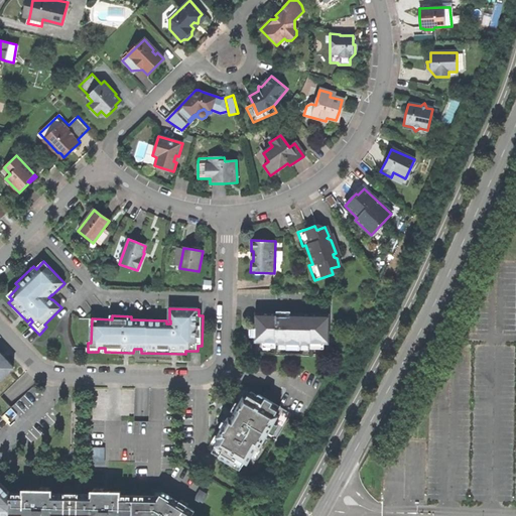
[(256,355),(324,357),(329,349),(329,344),(333,344),(333,339),(329,339),(330,314),(291,313),(291,316),(284,316),(278,316),(278,313),(257,312),(256,337),(256,355)]
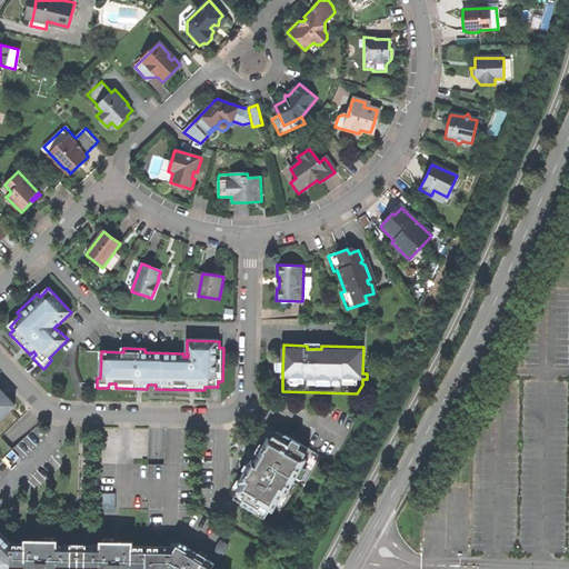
[(0,420),(16,406),(0,389),(0,420)]
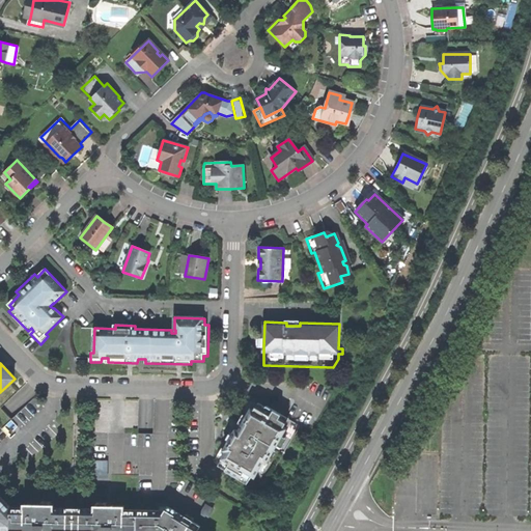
[(226,487),(241,495),(244,491),(245,492),(254,490),(255,487),(262,492),(299,425),(289,420),(289,419),(267,406),(266,408),(250,398),(244,410),(236,422),(244,426),(241,431),(233,427),(214,463),(227,470),(226,472),(233,476),(226,487)]
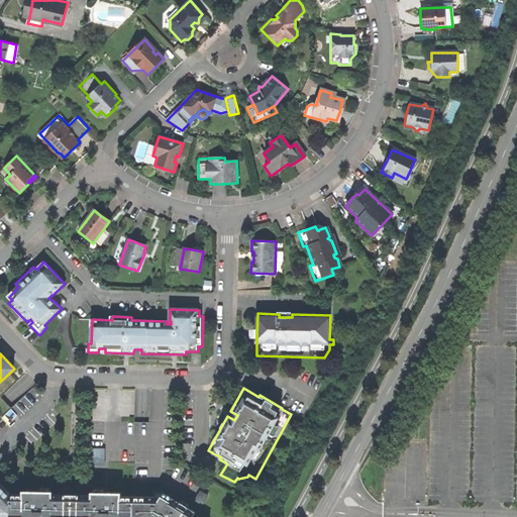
[(10,427),(20,418),(12,409),(2,417),(10,427)]
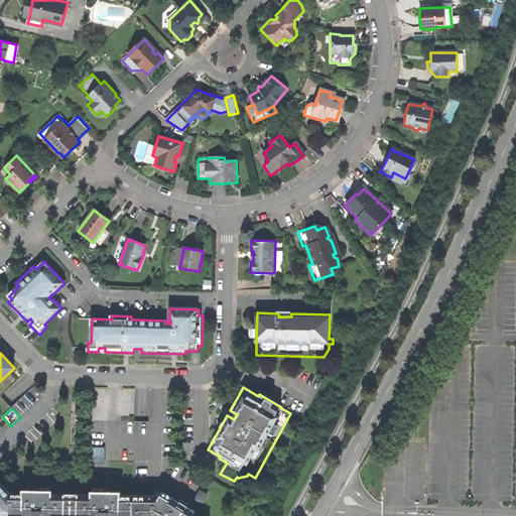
[(92,460),(100,461),(100,446),(92,446),(92,460)]
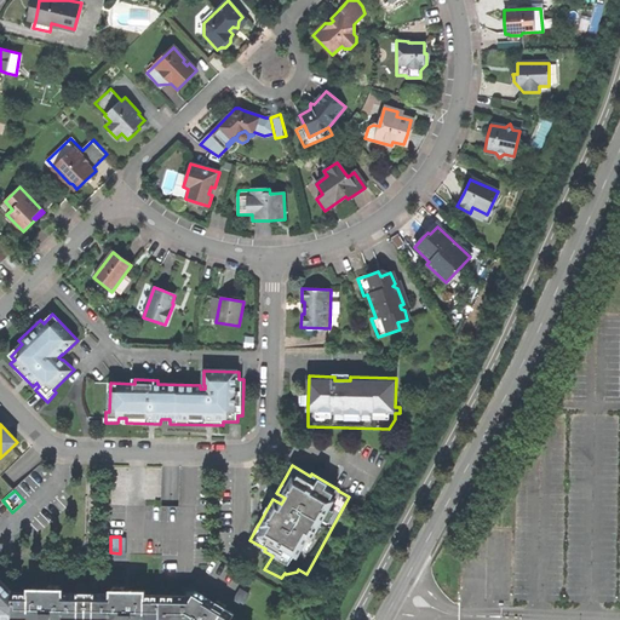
[(0,619),(11,619),(12,592),(0,579),(0,619)]
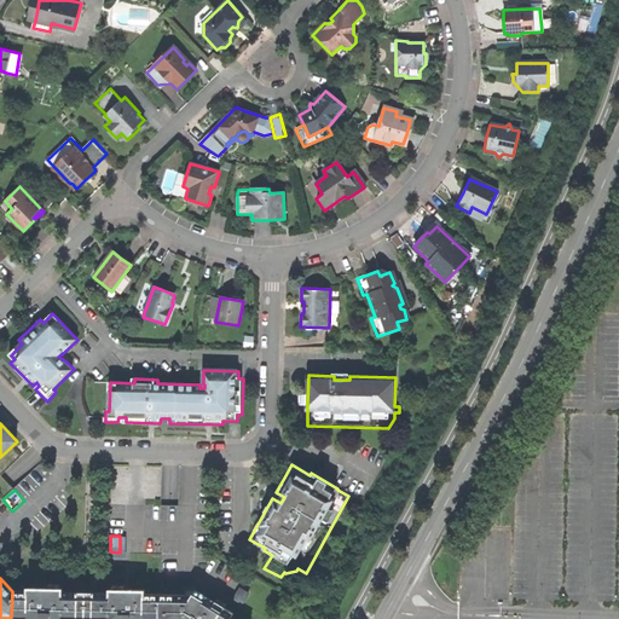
[(236,596),(244,600),(250,590),(242,585),(236,596)]
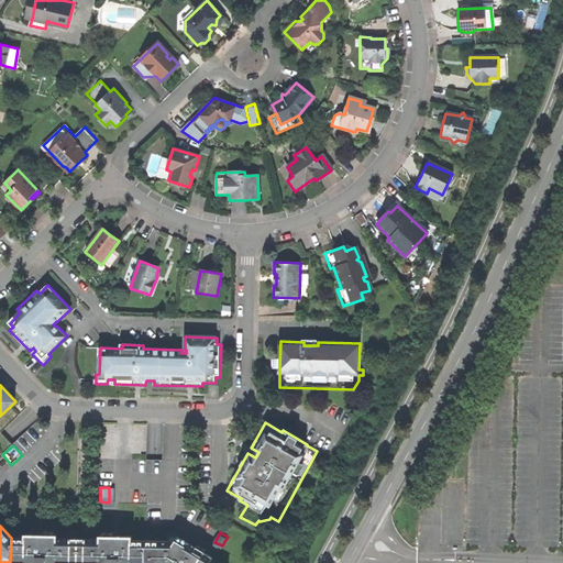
[(150,562),(150,538),(134,538),(134,534),(102,533),(102,537),(80,539),(80,562),(150,562)]
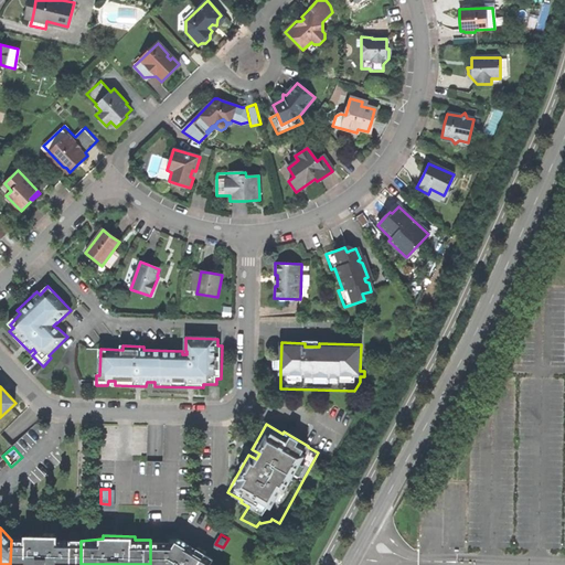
[(219,564),(212,562),(215,556),(191,542),(191,541),(181,536),(178,540),(150,540),(150,564),(219,564)]
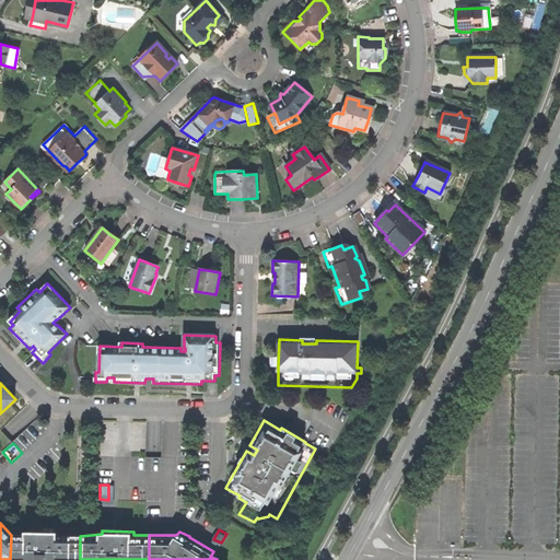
[(80,559),(80,536),(57,536),(56,533),(45,533),(25,533),(25,536),(11,535),(10,559),(80,559)]
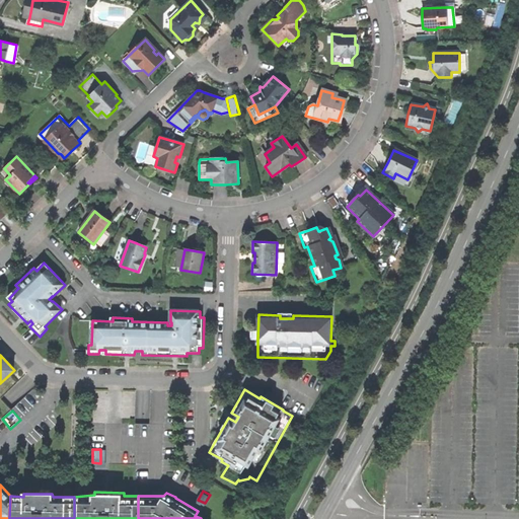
All buildings are outlined.
